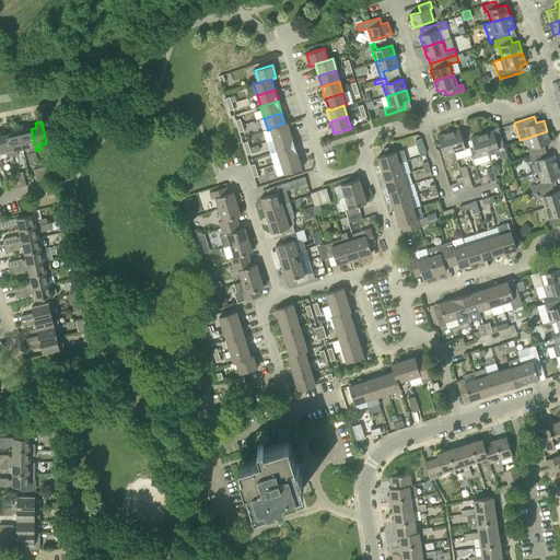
[(273,139),(291,133),(288,123),(284,123),(270,128),(270,129),(273,139)]
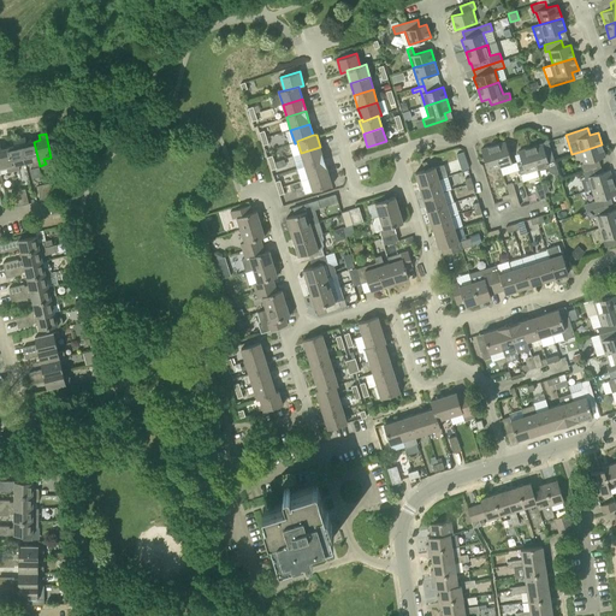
[(19,140),(25,164),(33,161),(34,167),(40,166),(34,142),(27,143),(25,137),(19,140)]
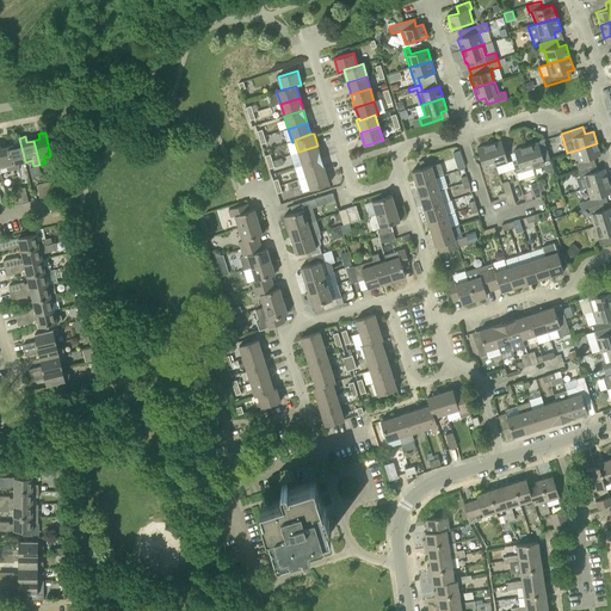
[(8,147),(14,170),(20,168),(19,164),(25,162),(19,139),(13,140),(14,144),(8,147)]
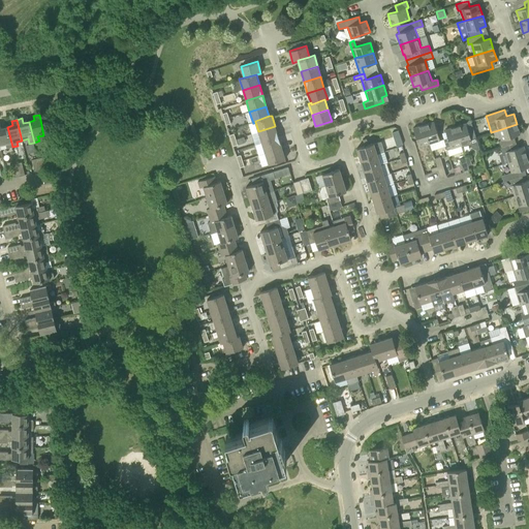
[(424,125),(430,144),(440,141),(434,122),(424,125)]
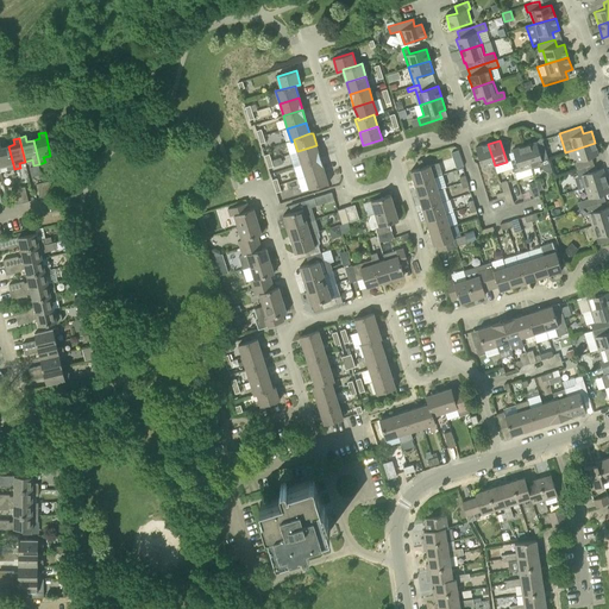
[(552,171),(550,162),(542,142),(537,144),(537,143),(525,146),(532,168),(541,164),(542,169),(548,173),(552,171)]
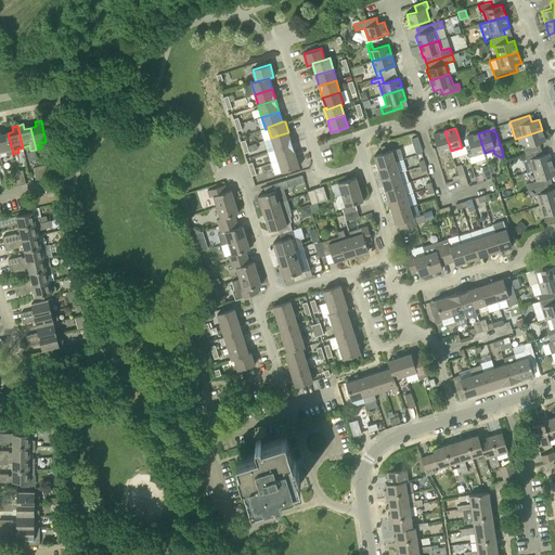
[(0,151),(0,153),(7,151),(8,156),(13,154),(8,133),(1,134),(0,130),(0,151)]
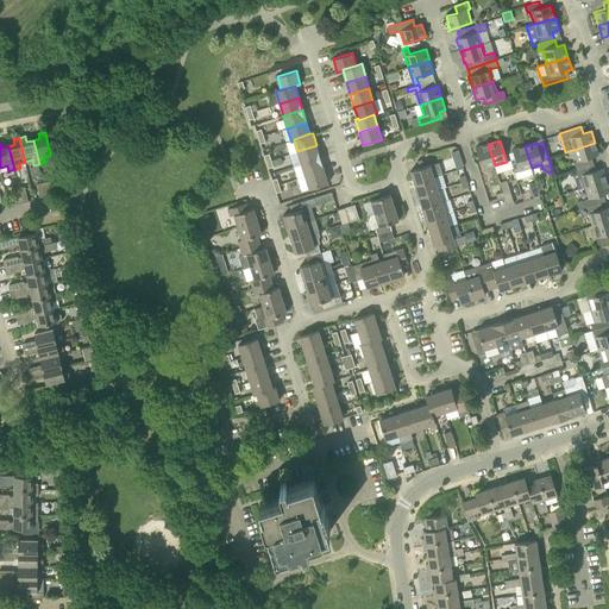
[(577,169),(594,164),(591,157),(598,155),(595,143),(573,150),(577,162),(575,162),(577,169)]
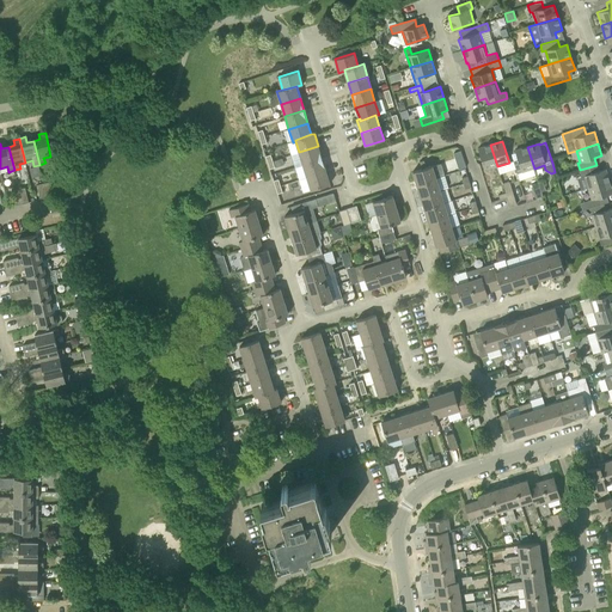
[(497,166),(490,145),(478,148),(485,170),(497,166)]
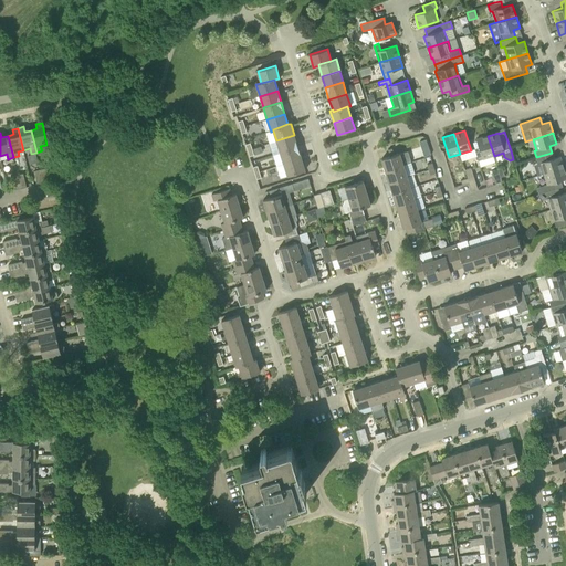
[(281,153),(297,147),(294,135),(276,140),(281,153)]
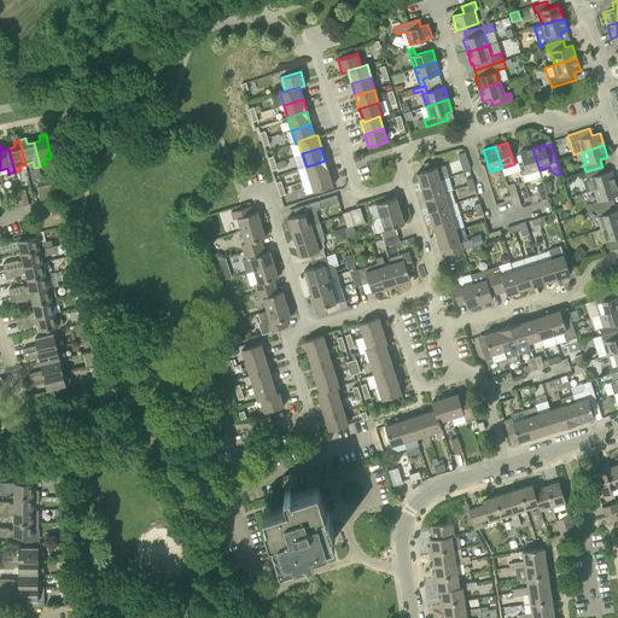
[(520,152),(523,161),(518,163),(523,175),(528,174),(540,170),(532,149),(520,152)]
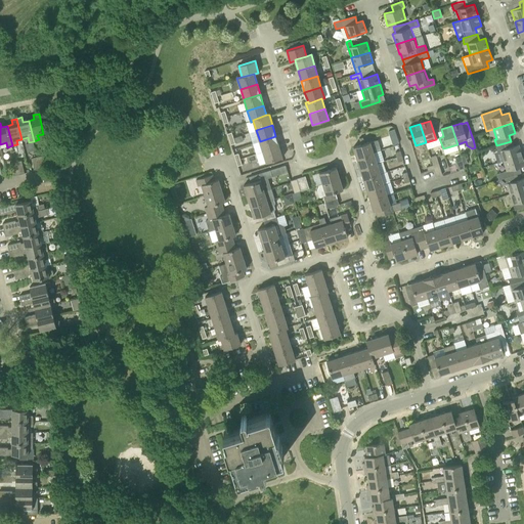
[(263,151),(279,146),(275,136),(260,141),(263,151)]
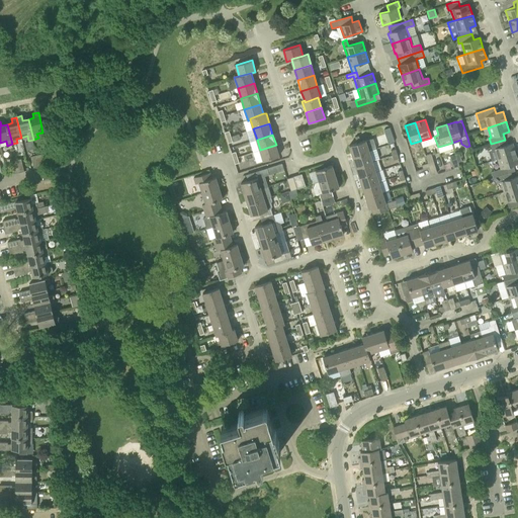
[(372,139),(366,141),(366,140),(361,142),(359,136),(355,137),(357,143),(349,146),(353,156),(369,151),(375,149),(372,139)]
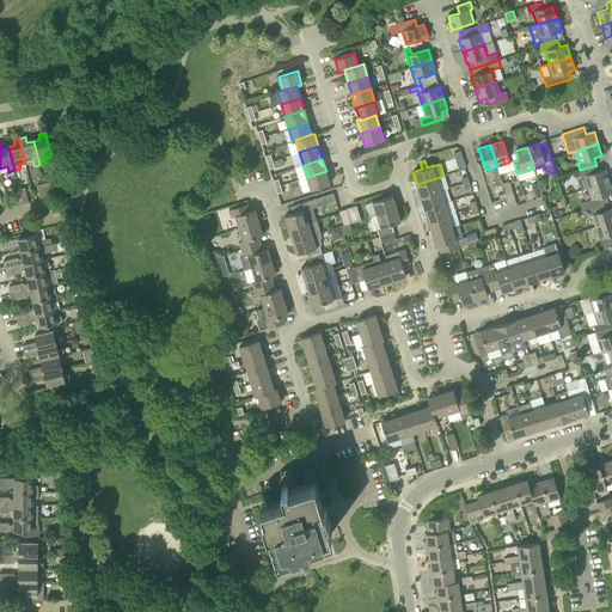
[(588,188),(610,181),(606,169),(599,171),(597,165),(580,170),(581,177),(585,176),(588,188)]
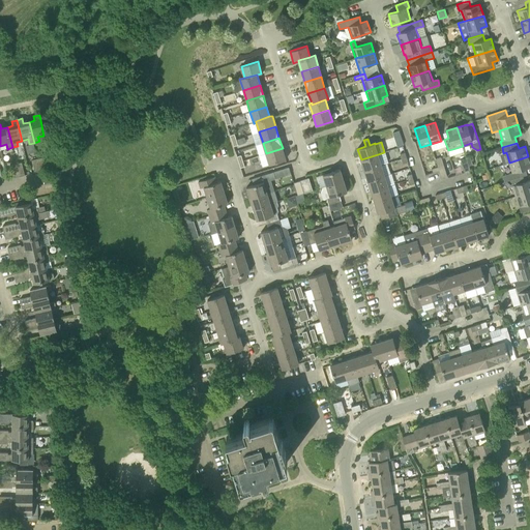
[(286,159),(283,148),(266,153),(269,165),(286,159)]
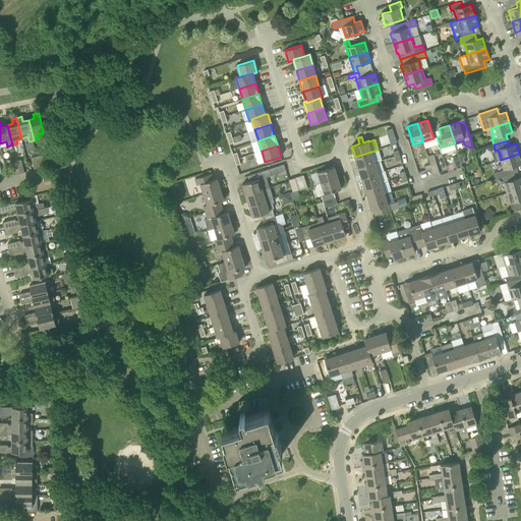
[(371,152),(355,157),(358,168),(374,163),(371,152)]
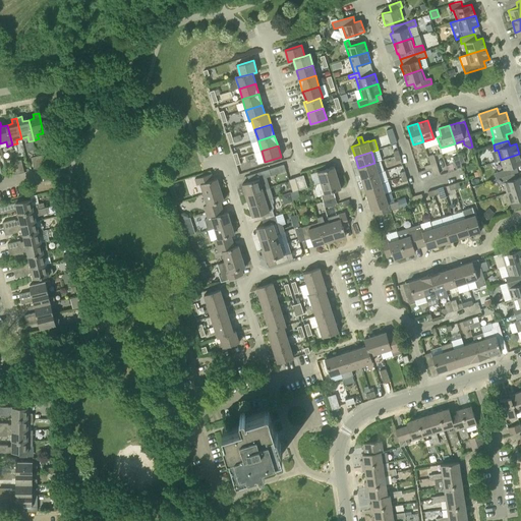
[(520,164),(520,161),(519,154),(501,160),(504,170),(494,173),(496,179),(514,173),(517,172),(515,167),(520,164)]
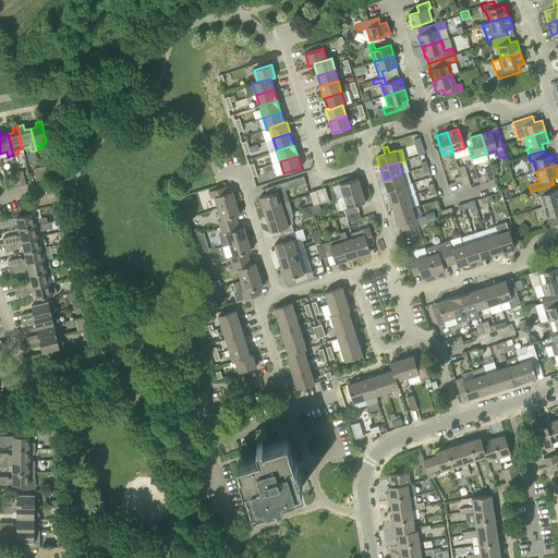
[(46,166),(39,167),(43,181),(49,179),(46,166)]
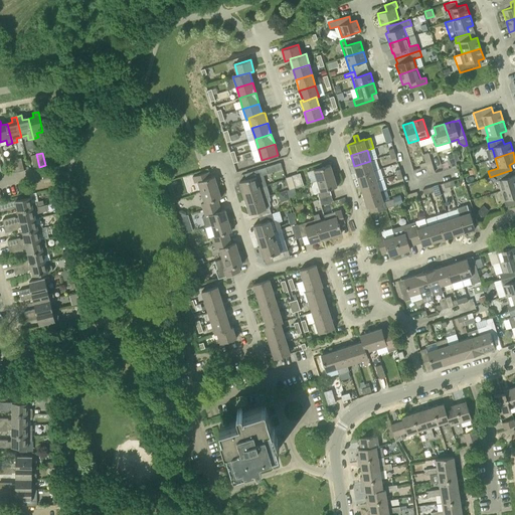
[(428,174),(435,172),(432,160),(428,153),(422,154),(425,162),(426,166),(428,174)]
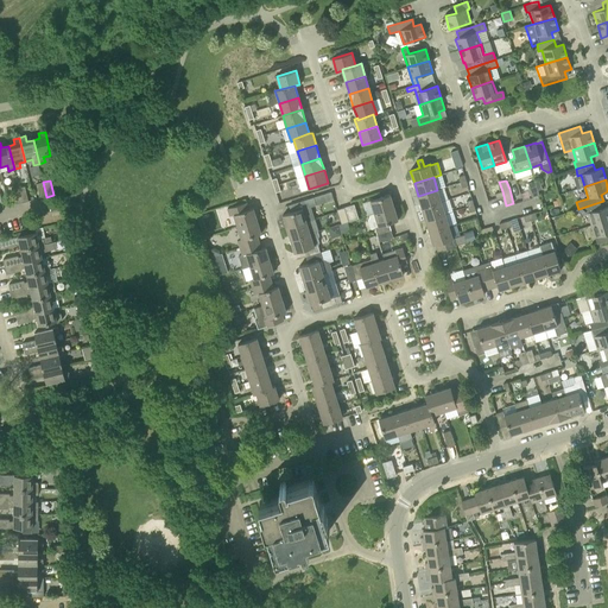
[(538,190),(534,181),(529,183),(532,197),(539,195),(538,190)]
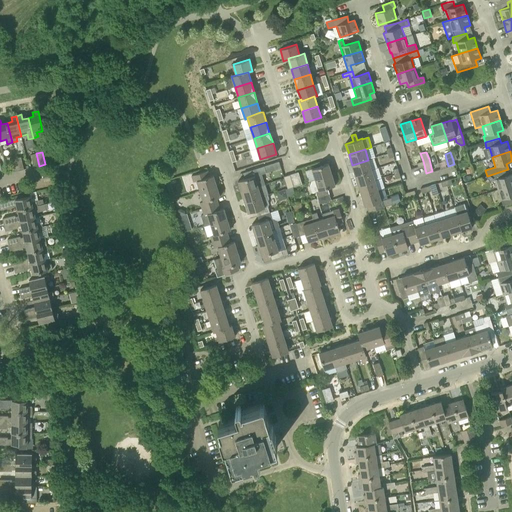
[(39,166),(36,153),(30,155),(33,167),(39,166)]
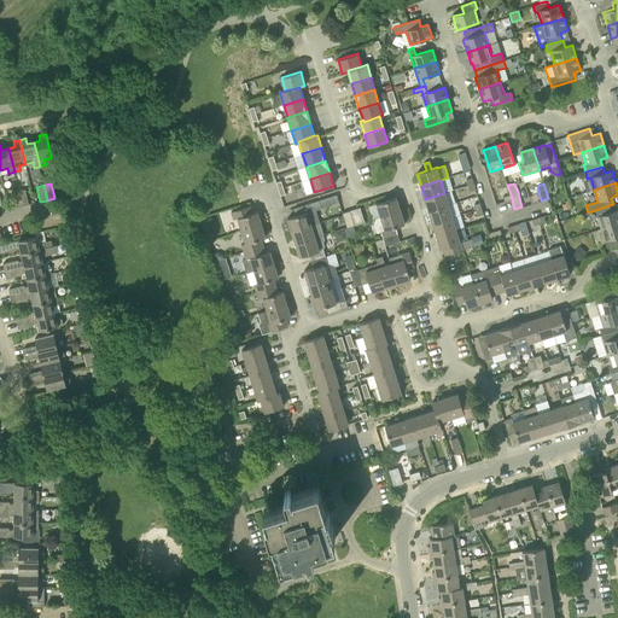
[(25,190),(18,191),(22,207),(28,204),(25,190)]
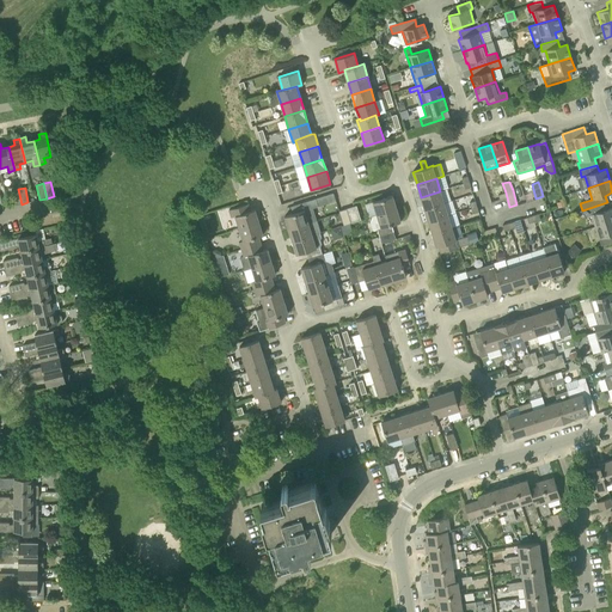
[(22,204),(18,189),(11,190),(14,206),(22,204)]
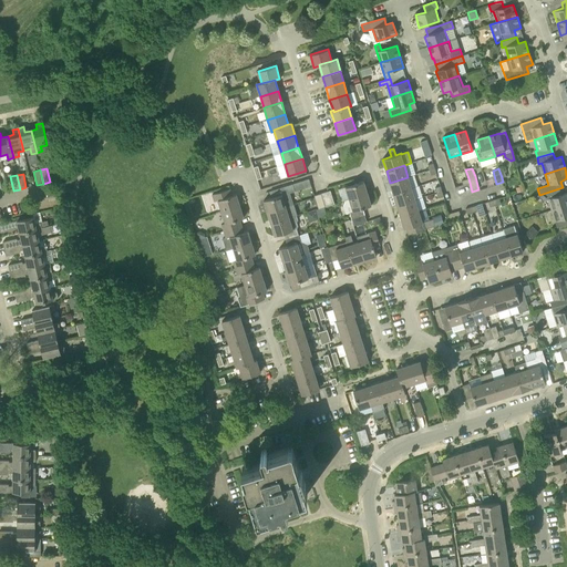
[(408,177),(390,183),(393,194),(412,188),(408,177)]
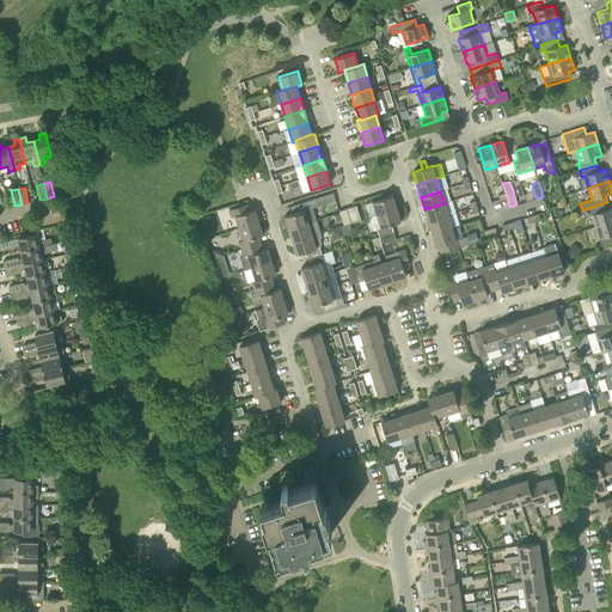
[(373,202),(377,214),(397,208),(392,196),(386,197),(383,199),(378,201),(373,202)]
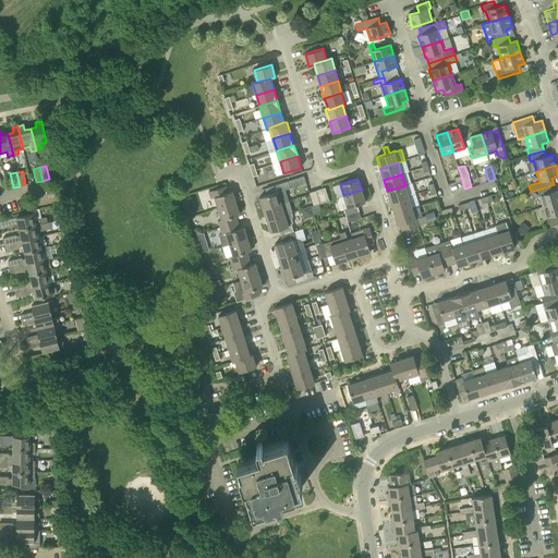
[(264,209),(289,201),(286,190),(290,189),(288,181),(266,189),(267,195),(259,197),(264,209)]
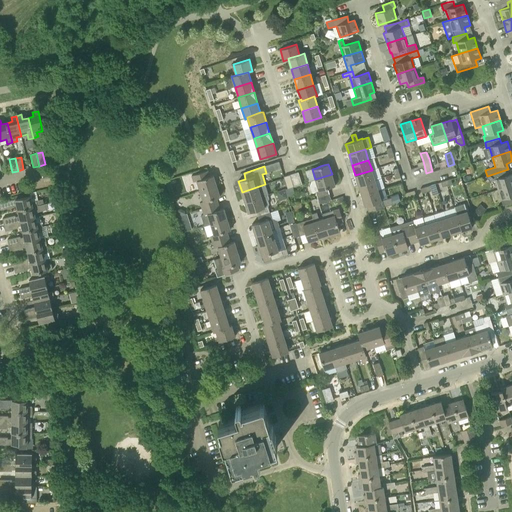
[(197,180),(200,191),(217,185),(213,175),(209,176),(208,170),(192,175),(194,181),(197,180)]
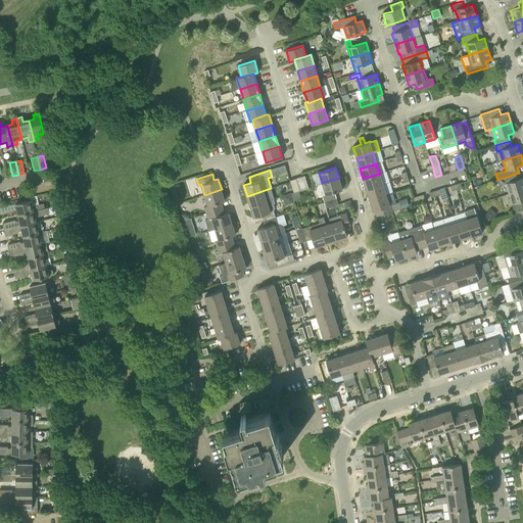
[(380,174),(363,179),(366,189),(383,184),(380,174)]
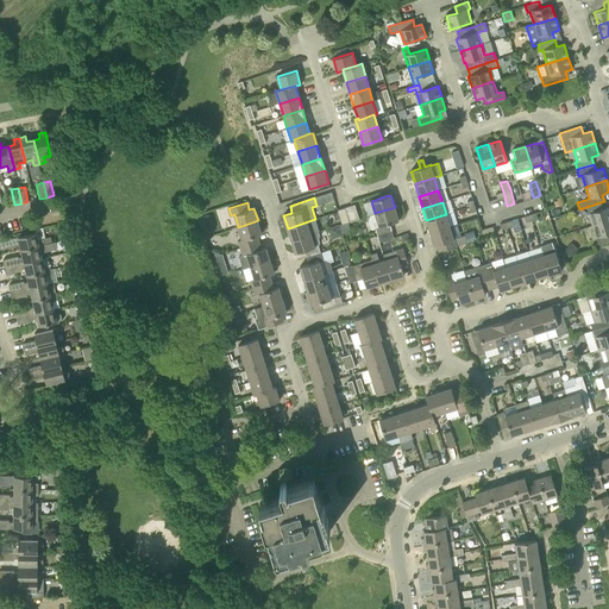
[(592,226),(608,220),(608,207),(603,209),(601,202),(579,209),(582,215),(585,214),(589,214),(592,226)]
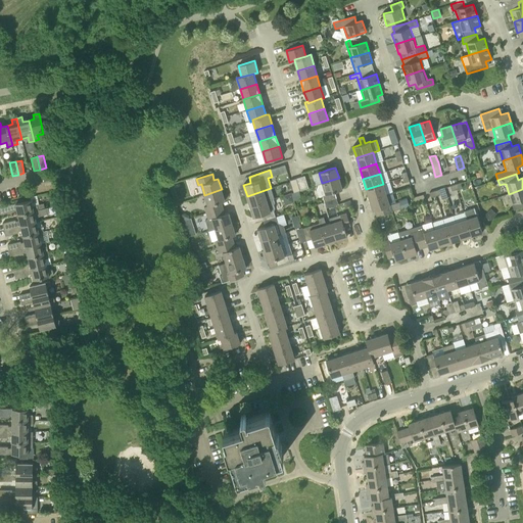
[(296,178),(300,191),(308,188),(304,176),(303,176),(296,178)]
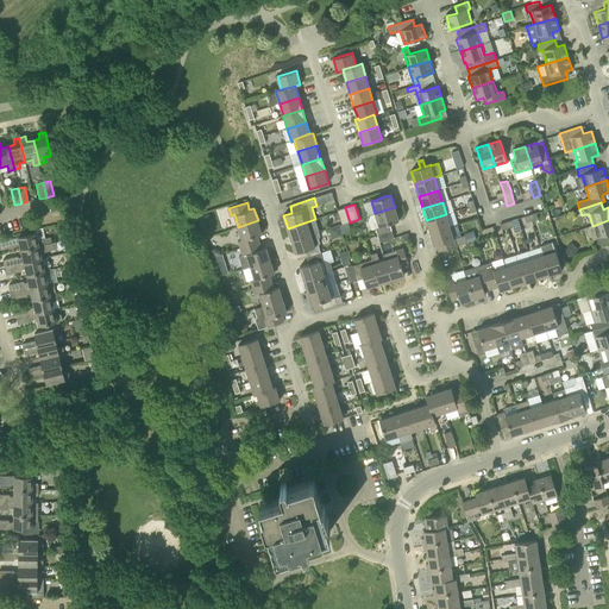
[(350,223),(345,207),(338,209),(338,212),(334,213),(337,219),(340,218),(343,224),(350,223)]
